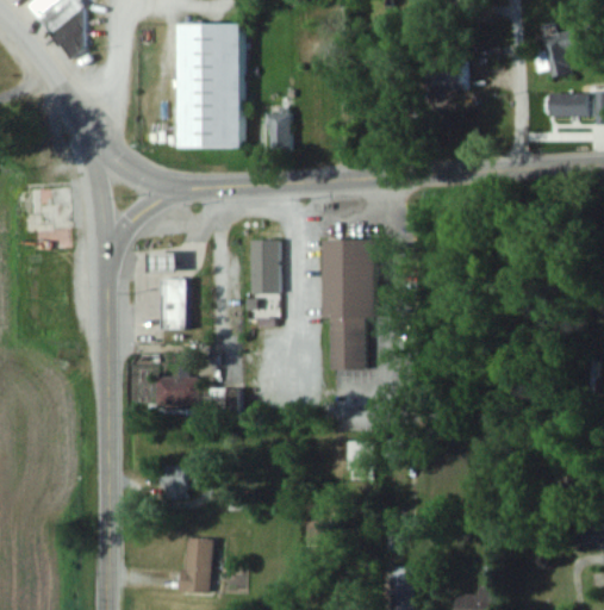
[(29,0),(25,4),(68,57),(87,42),(74,25),(86,16),(78,5),(83,0),(29,0)]
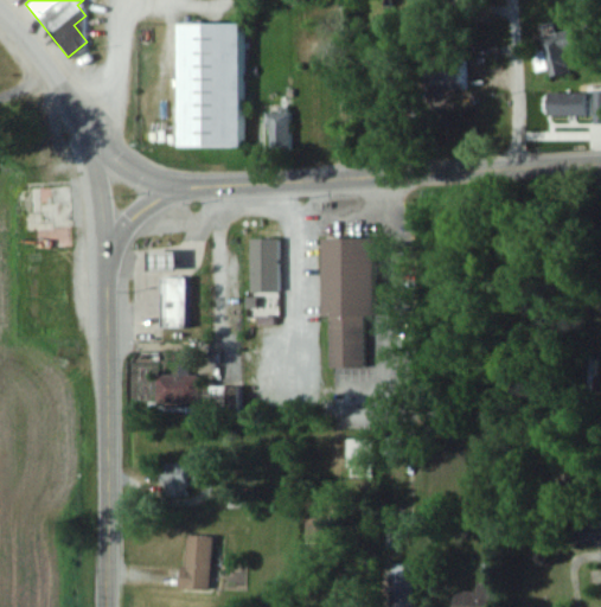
[(174,147),(240,147),(240,23),(174,23),(174,147)]
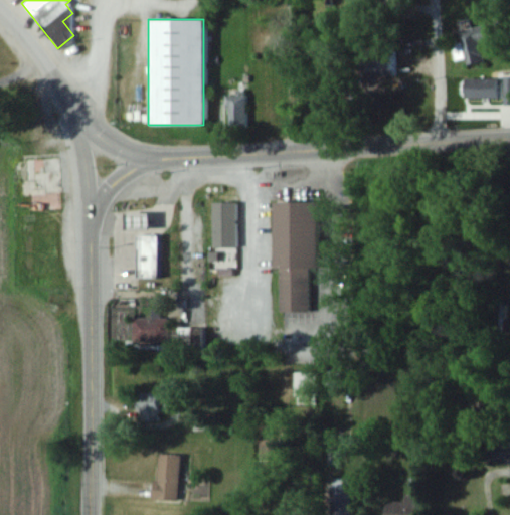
[(456,31),(462,65),(480,62),(476,42),(484,40),(482,27),(456,31)]
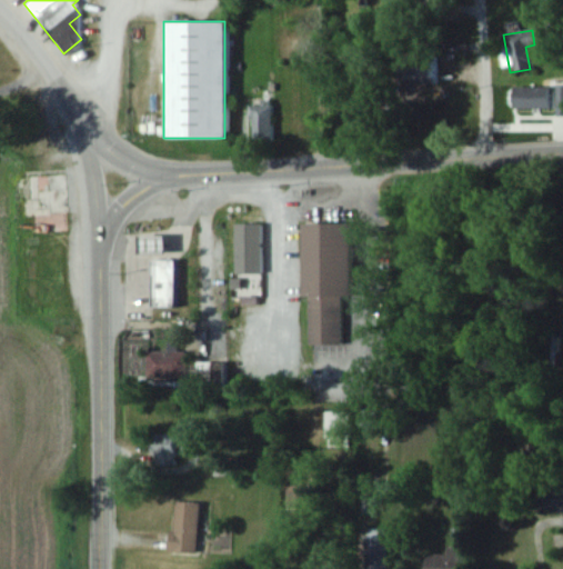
[(544,87),(510,87),(510,109),(544,109),(544,87)]
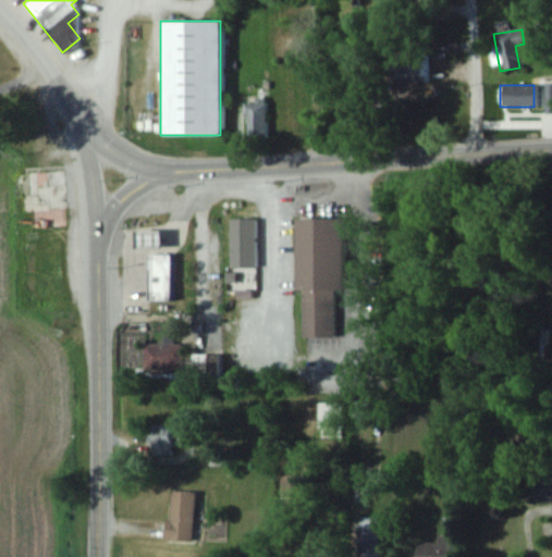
[(261,137),(261,102),(241,102),(241,137),(261,137)]
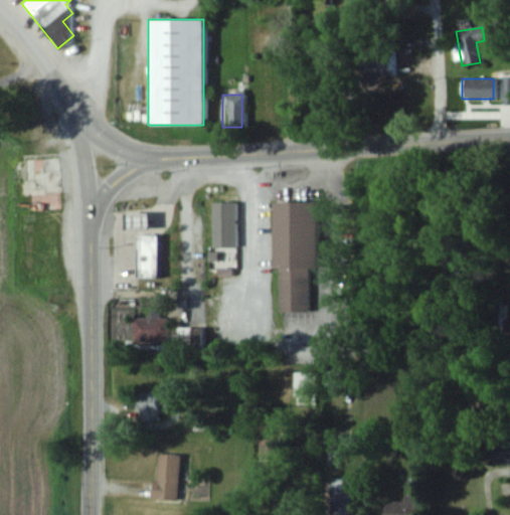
[(32,158),(32,193),(56,193),(56,158),(32,158)]
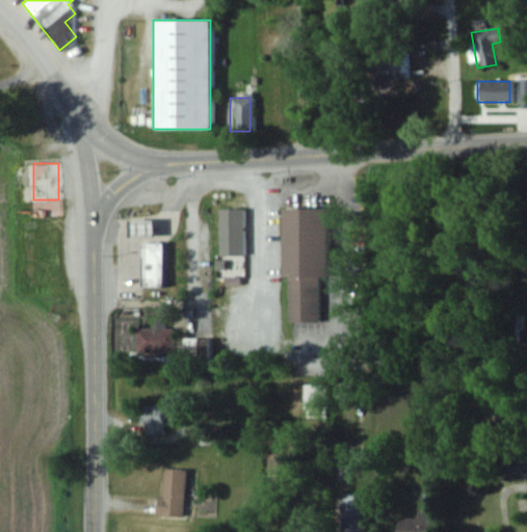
[(241,209),(216,209),(216,256),(241,256),(241,209)]
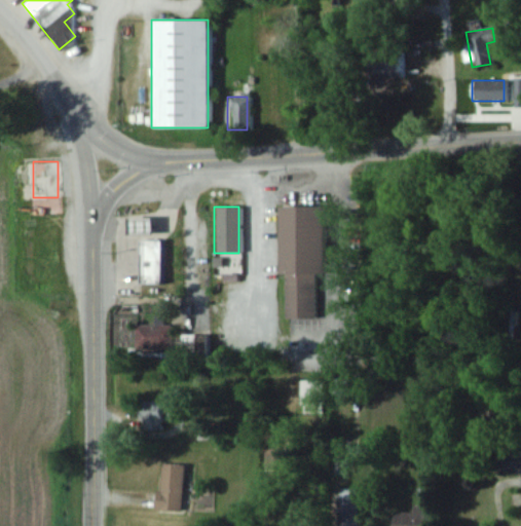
[(322,207),(280,207),(281,318),(312,318),(312,273),(323,273),(322,207)]
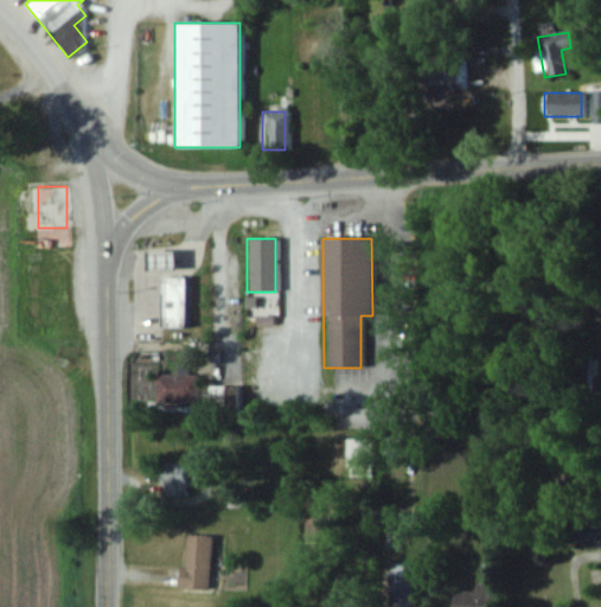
[(174,251),(147,251),(147,268),(174,268),(174,251)]
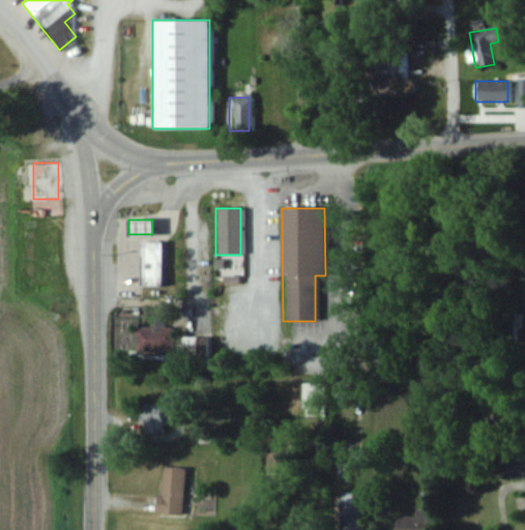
[(161,286),(161,241),(138,241),(138,286),(161,286)]
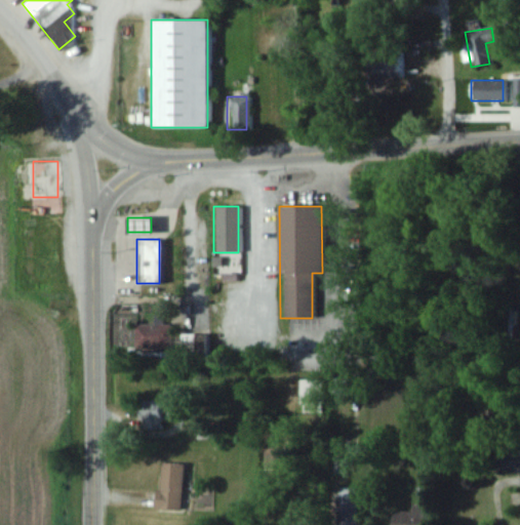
[(167,323),(153,323),(153,324),(131,324),(131,348),(167,348),(167,323)]
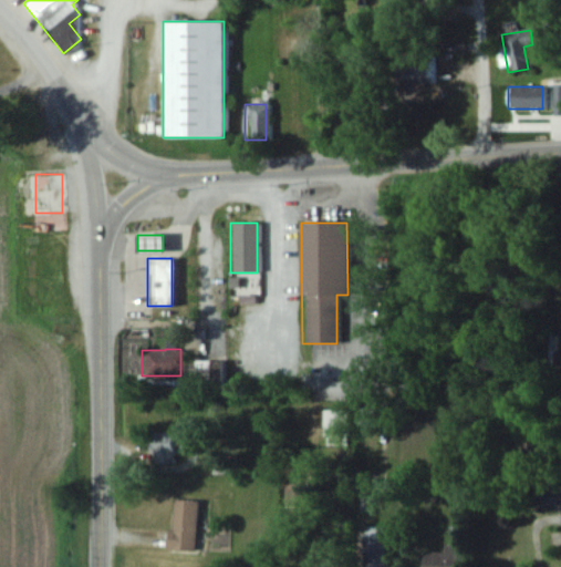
[(209,361),(185,361),(185,382),(209,382),(209,361)]
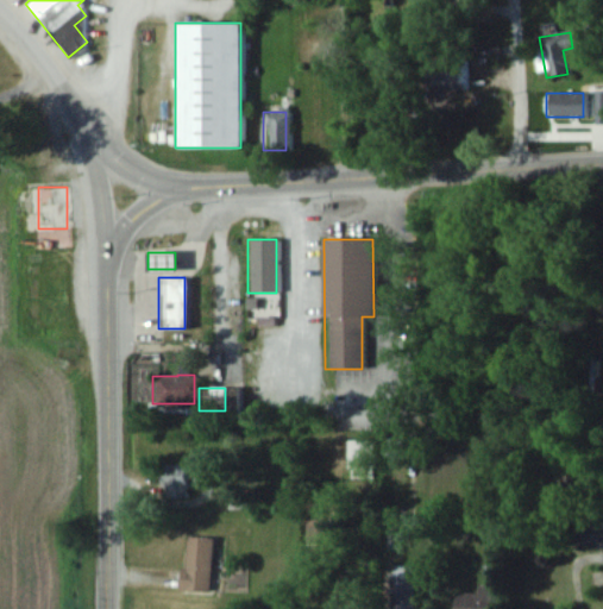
[(345,479),(369,479),(369,440),(345,440),(345,479)]
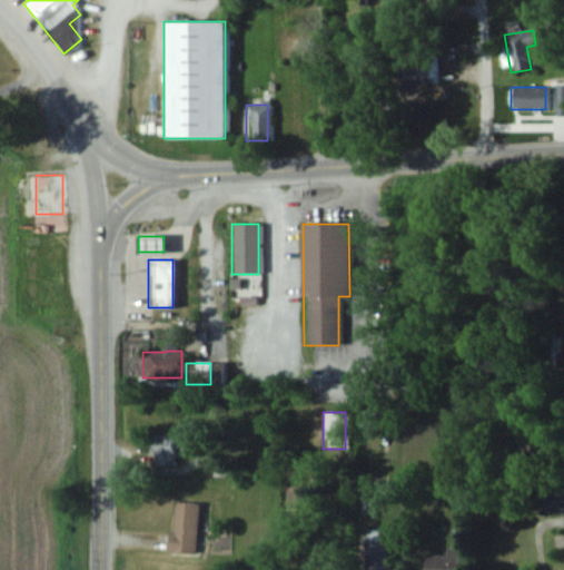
[(169,434),(146,434),(146,465),(169,465),(169,434)]
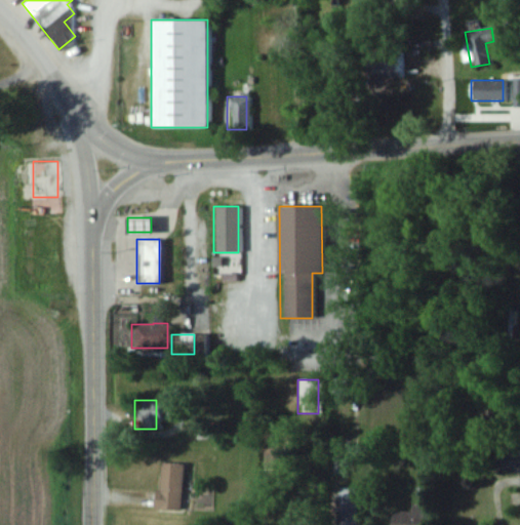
[(281,432),(261,432),(261,477),(281,477),(281,432)]
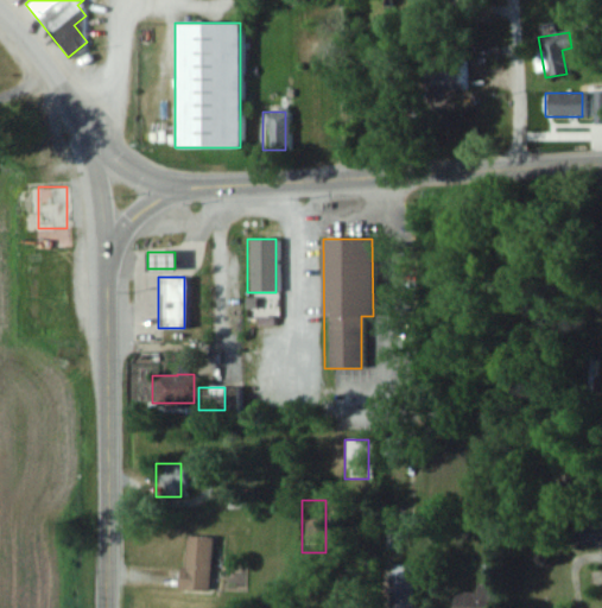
[(206,593),(209,538),(182,536),(178,590),(206,593)]
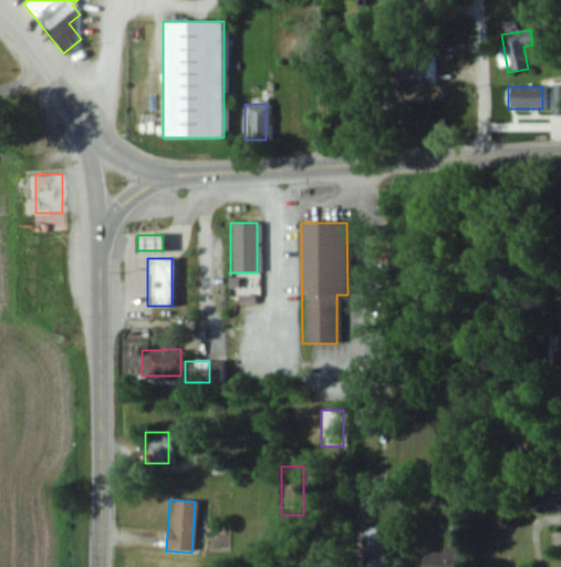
[(380,566),(380,535),(357,535),(357,566),(380,566)]
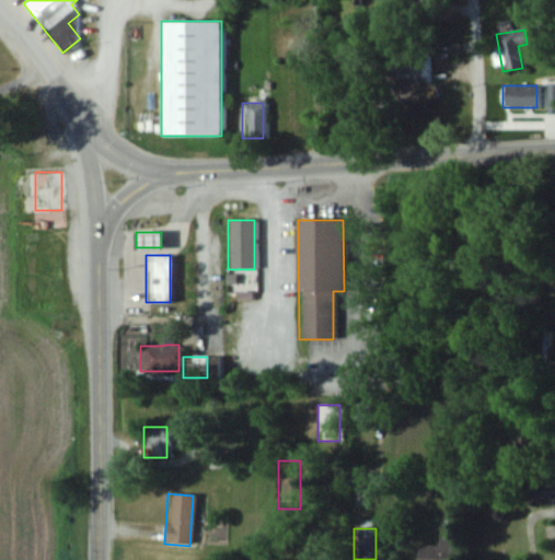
[(417,547),(416,559),(449,559),(450,538),(435,538),(435,547),(417,547)]
